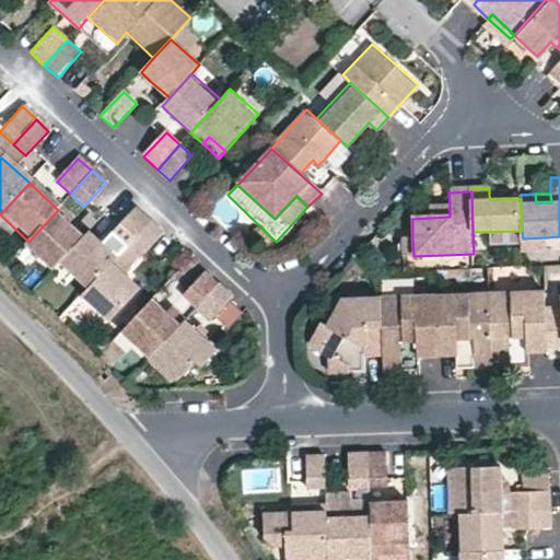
[(429,210),(430,218),(450,217),(450,209),(441,209),(429,210)]
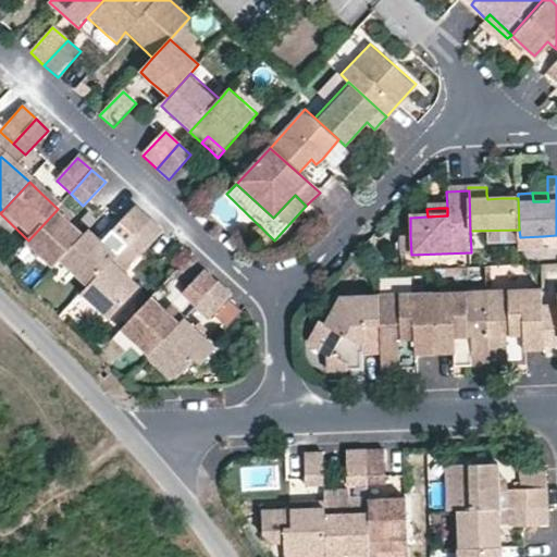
[(58,209),(28,240),(25,244),(52,270),(60,262),(74,247),(59,233),(65,225),(70,220),(58,209)]
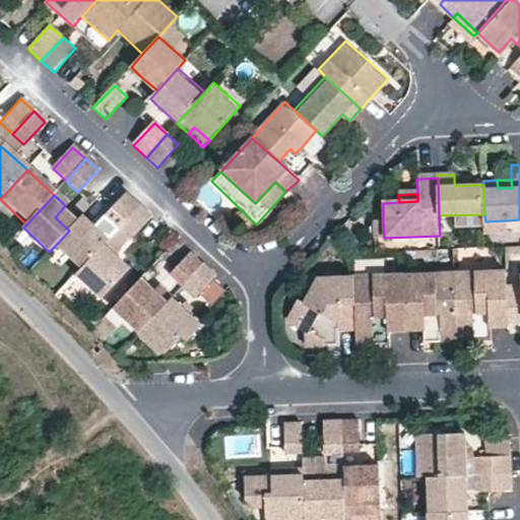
[(105,217),(118,230),(138,207),(125,195),(105,217)]
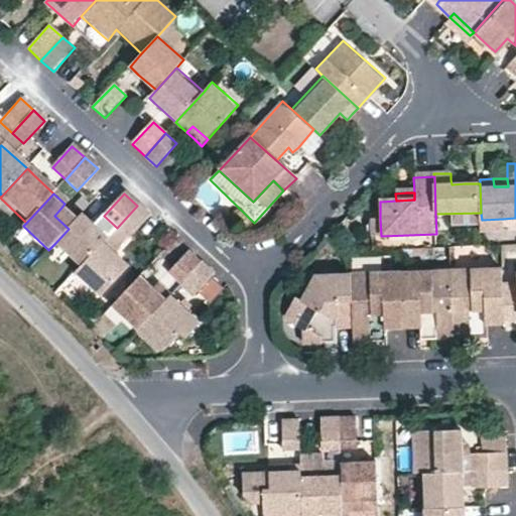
[(137,206),(117,228),(129,240),(150,217),(137,206)]
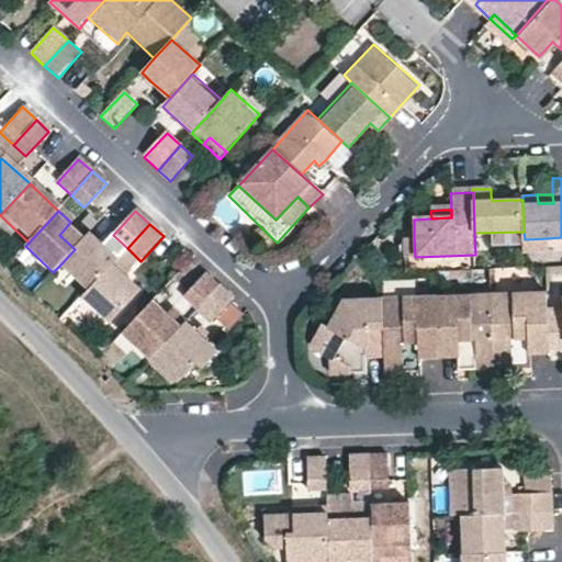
[(71,234),(66,227),(59,235),(75,249),(80,242),(71,234)]
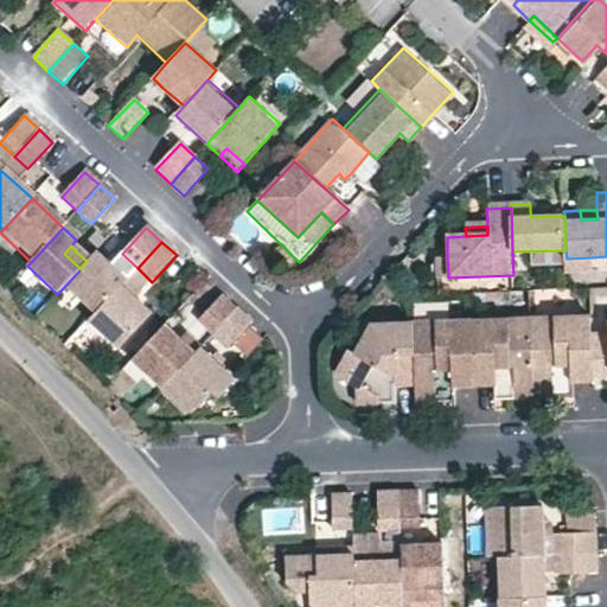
[(95,253),(87,261),(81,269),(65,286),(95,314),(126,282),(103,261),(95,253)]
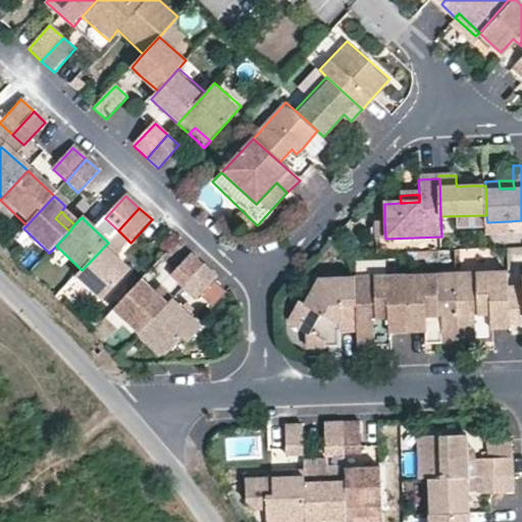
[(385,239),(384,221),(375,221),(375,239),(385,239)]
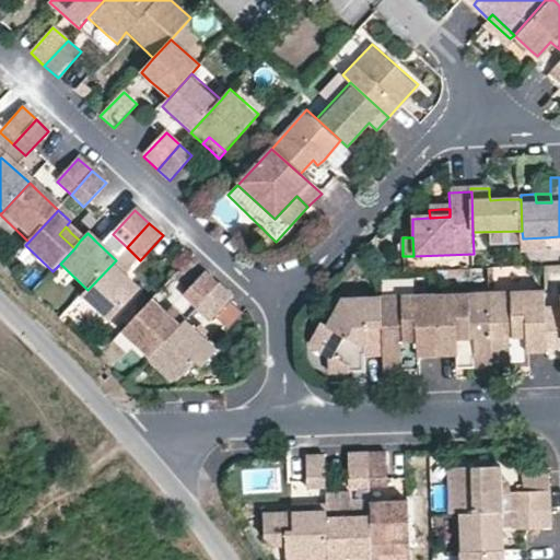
[(546,237),(523,238),(523,249),(547,249),(546,237)]
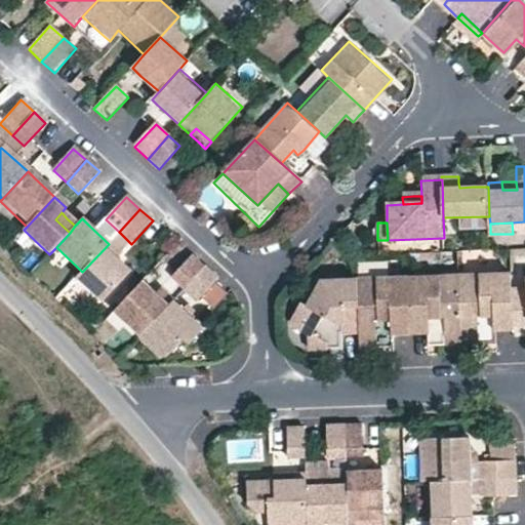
[(109,244),(82,272),(77,278),(103,303),(123,279),(110,268),(116,259),(120,255),(109,244)]
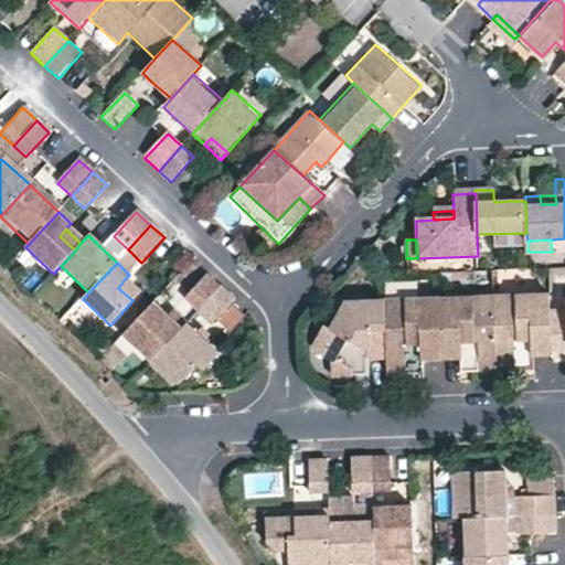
[(185,300),(199,312),(221,289),(208,277),(185,300)]
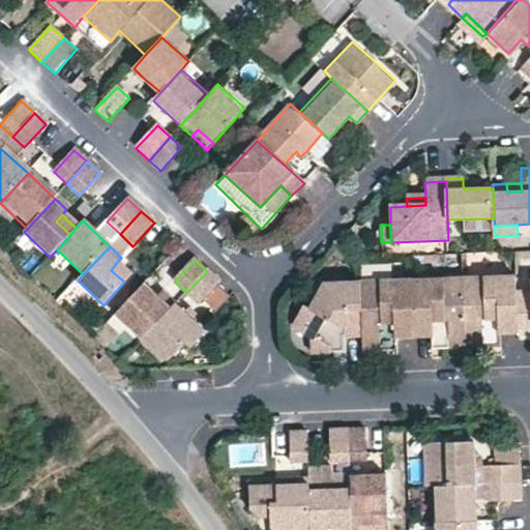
[(123,268),(117,262),(111,270),(124,282),(130,275),(123,268)]
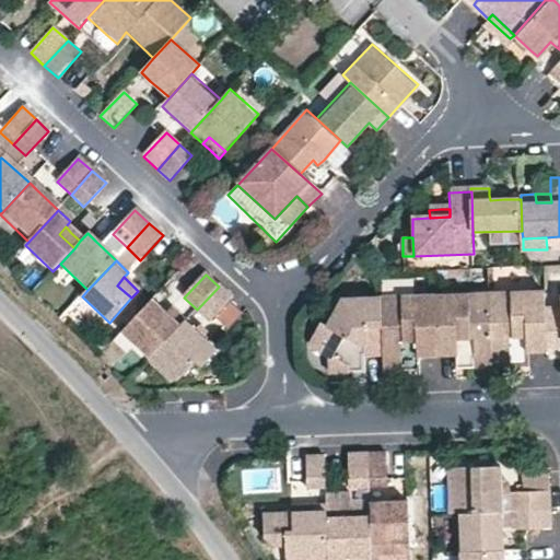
[(197,310),(211,324),(233,300),(219,287),(197,310)]
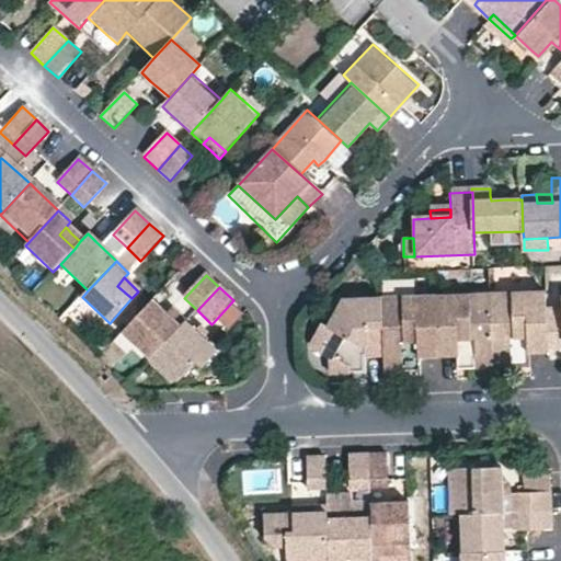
[(560,292),(548,293),(550,351),(560,350),(560,292)]
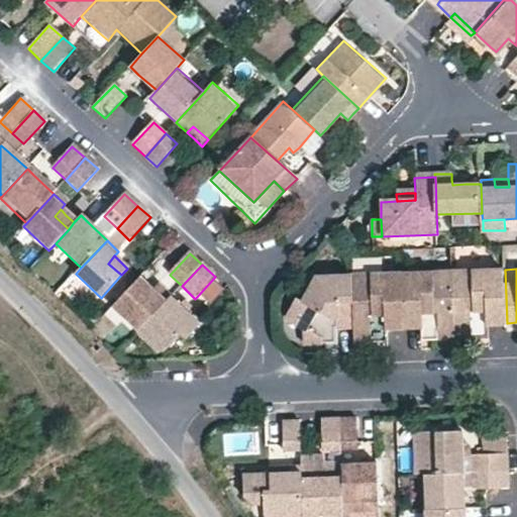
[(505,270),(454,272),(456,334),(481,333),(485,325),(490,325),(507,325),(507,323),(505,270)]
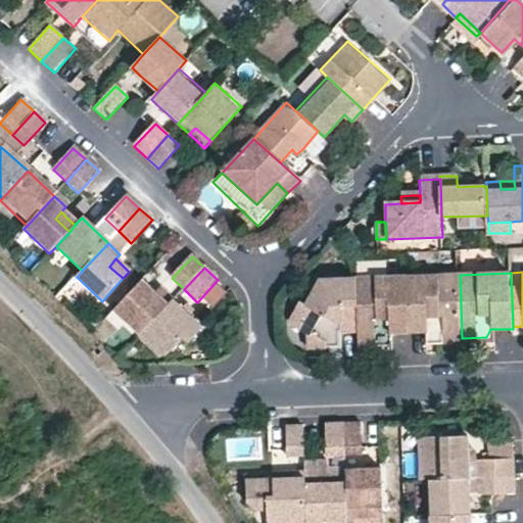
[(460,275),(408,277),(410,332),(428,331),(438,338),(462,338),(460,275)]
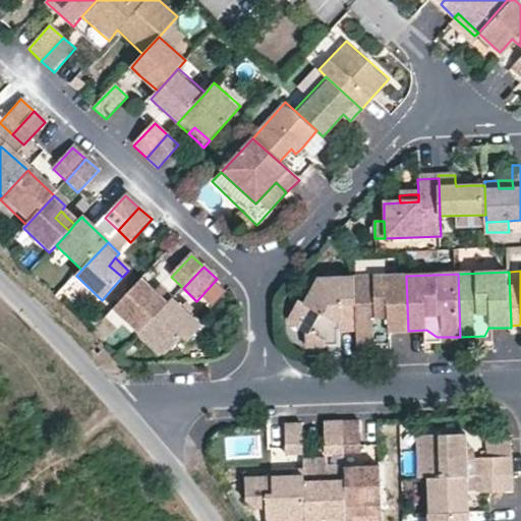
[(408,331),(406,276),(355,278),(357,331),(357,340),(380,339),(391,331),(408,331)]
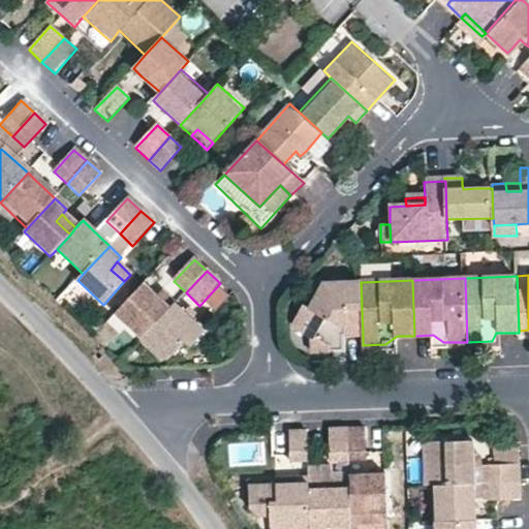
[(363,336),(361,282),(333,283),(314,303),(308,300),(294,313),(296,318),(306,328),(320,340),(336,324),(344,323),(345,336),(363,336)]
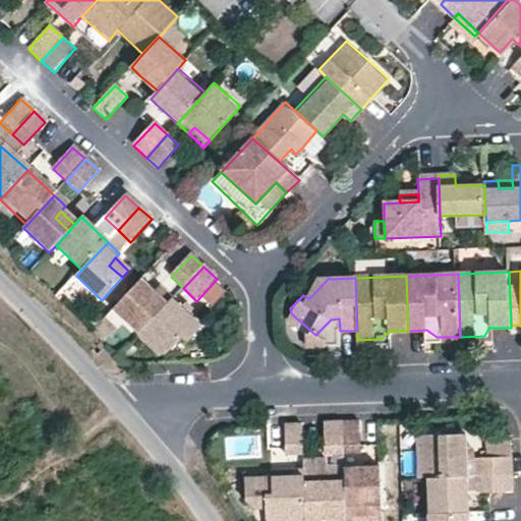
[(135,287),(150,300),(156,293),(140,280),(135,287)]
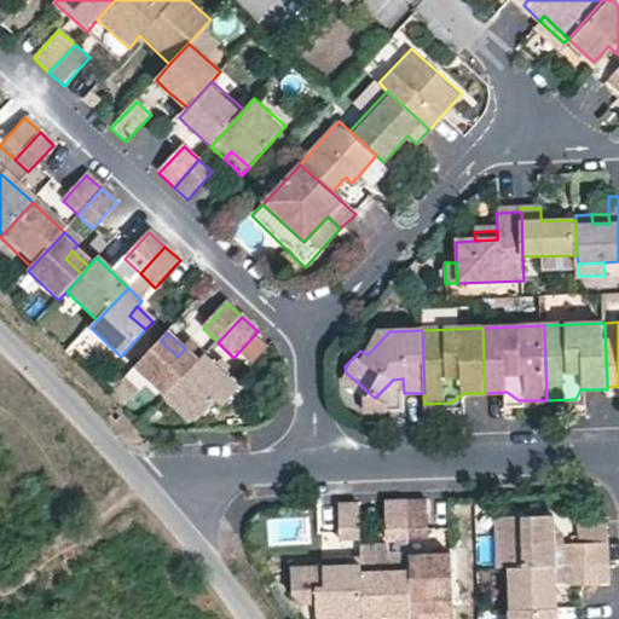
[(197,347),(191,342),(185,348),(178,357),(161,341),(134,369),(151,383),(166,398),(191,371),(206,356),(197,347)]
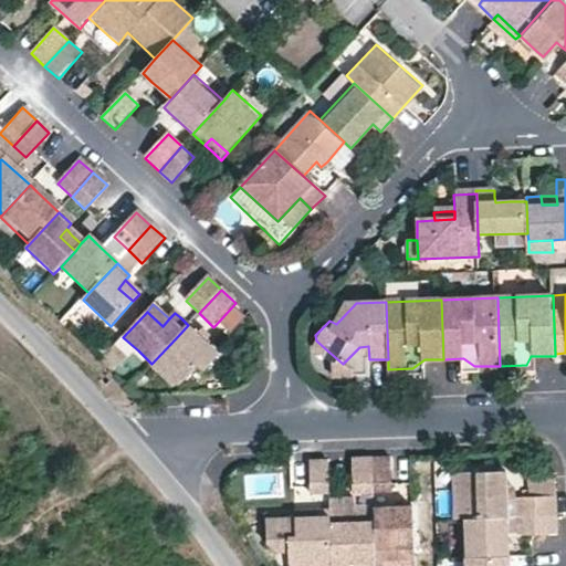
[(209,345),(188,325),(175,339),(152,364),(174,385),(184,385),(201,366),(207,371),(221,356),(209,345)]
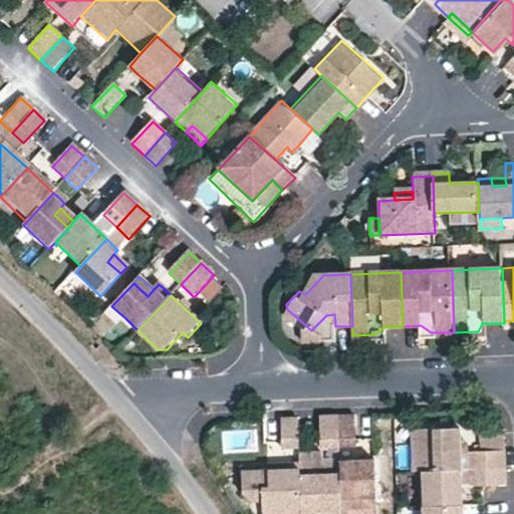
[(311,330),(297,318),(298,346),(332,345),(331,326),(335,326),(334,314),(326,315),(311,330)]
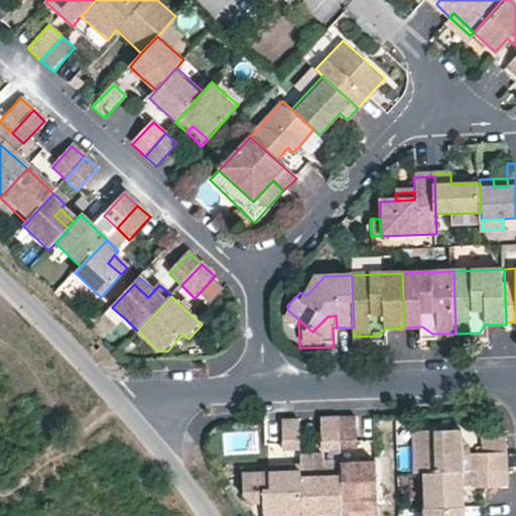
[(480,333),(456,334),(457,339),(490,338),(489,325),(484,325),(480,333)]
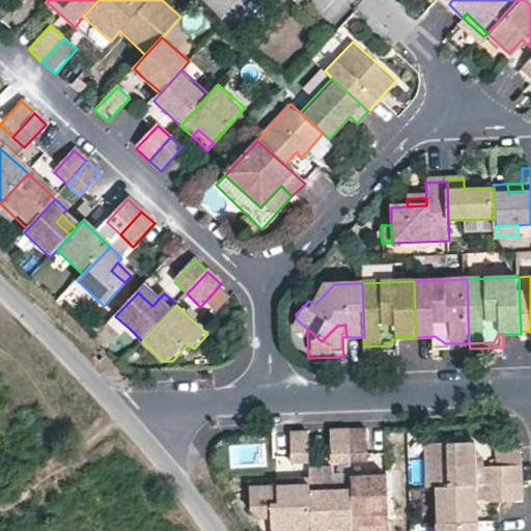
[(435,336),(416,337),(417,351),(470,348),(469,343),(445,343),(435,336)]
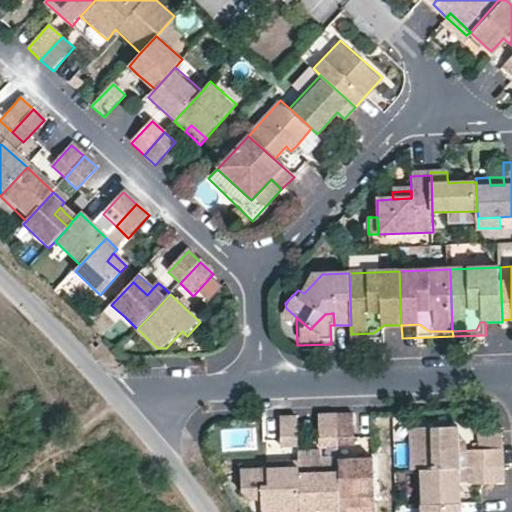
[(402,338),(401,325),(384,325),(373,333),(351,334),(351,340),(402,338)]
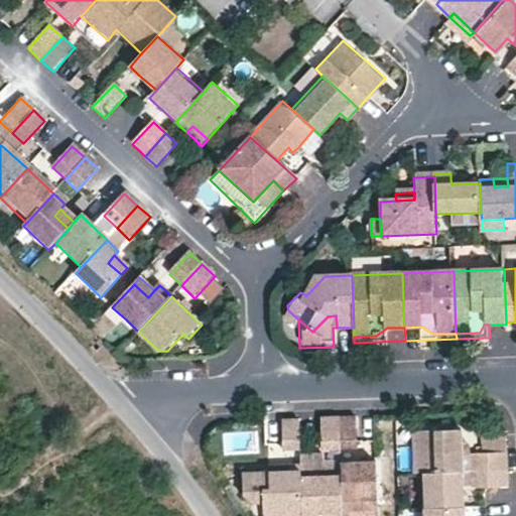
[(462,414),(413,416),(415,475),(424,474),(463,472),(480,472),(510,470),(509,454),(485,455),(463,456),(462,435),(462,414)]
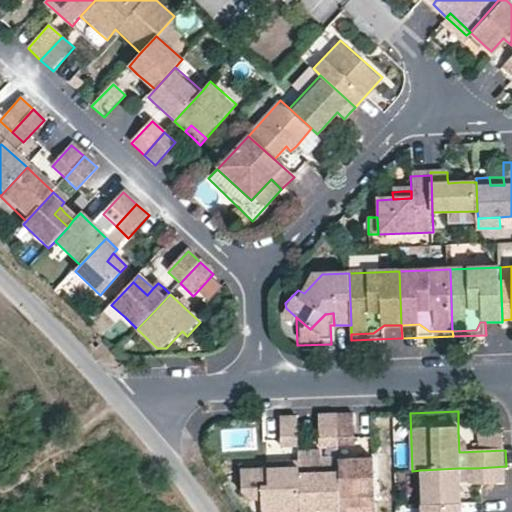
[(338,415),(321,416),(322,447),(339,447),(338,415)]
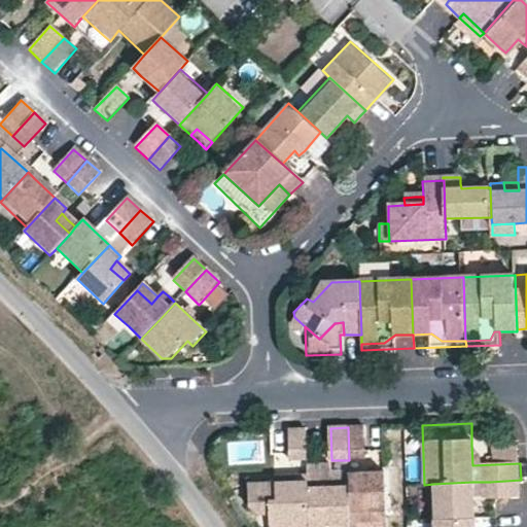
[(364,427),(348,427),(349,460),(366,459),(364,427)]
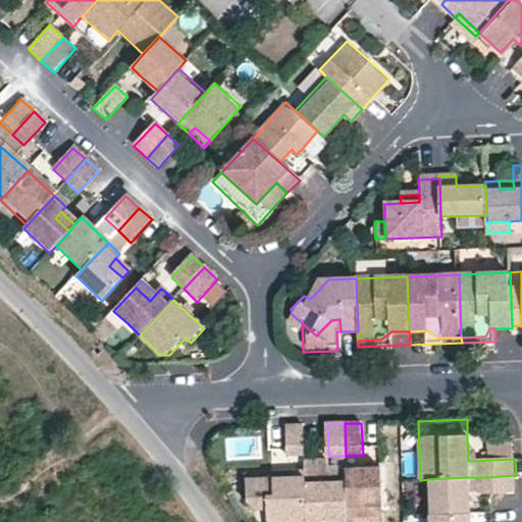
[(304,456),(303,425),(285,426),(285,457),(304,456)]
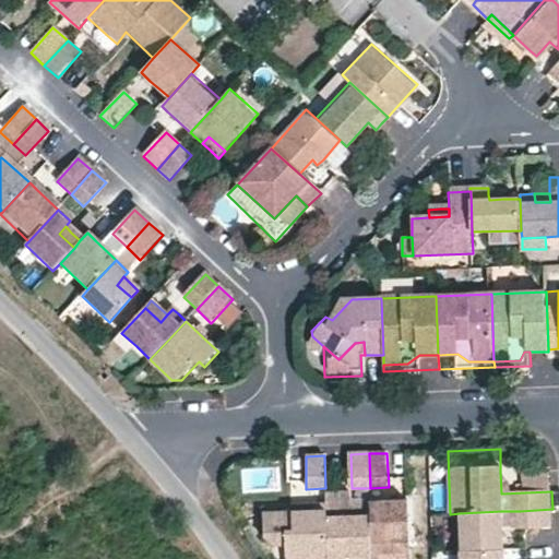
[(549,471),(524,473),(525,492),(551,491),(550,477),(550,473),(549,471)]
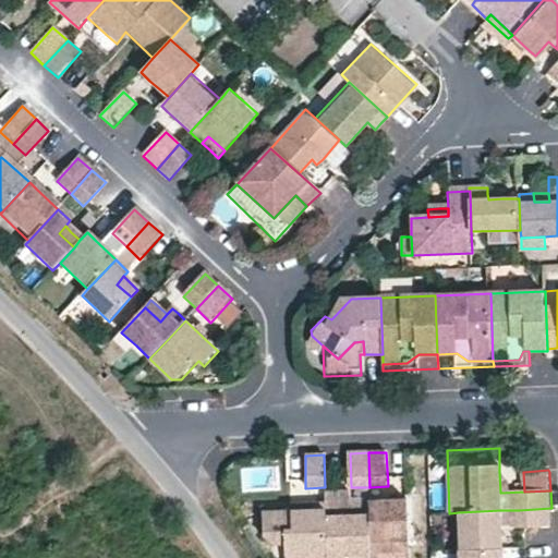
[(408,504),(371,505),(372,546),(409,545),(408,504)]
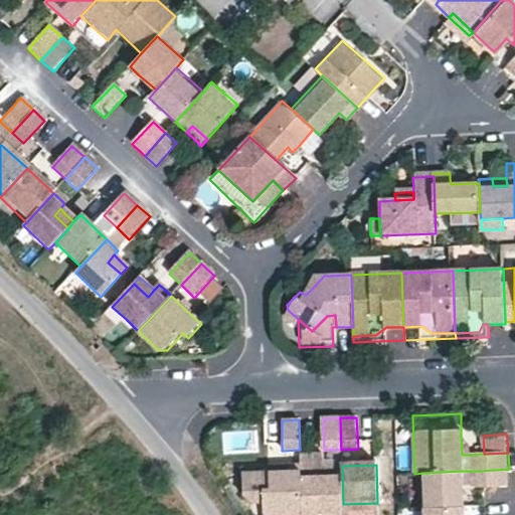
[(343,514),(343,504),(342,466),(301,467),(302,511),(302,514),(343,514)]
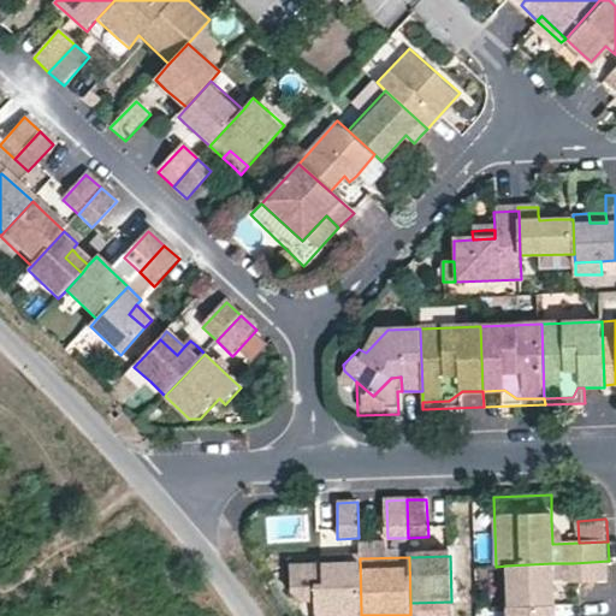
[(361,611),(360,558),(343,558),(343,568),(321,568),(300,568),(288,580),(289,591),(298,602),(315,600),(315,612),(361,611)]
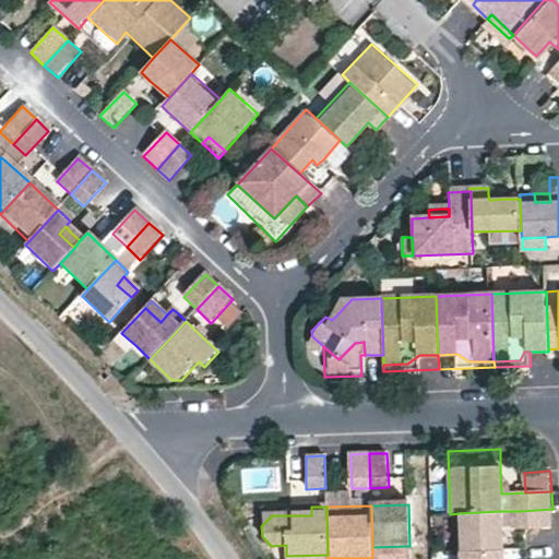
[(501,511),(460,513),(462,552),(503,550),(503,536),(502,528),(521,527),(521,531),(554,528),(552,509),(520,511),(501,511)]
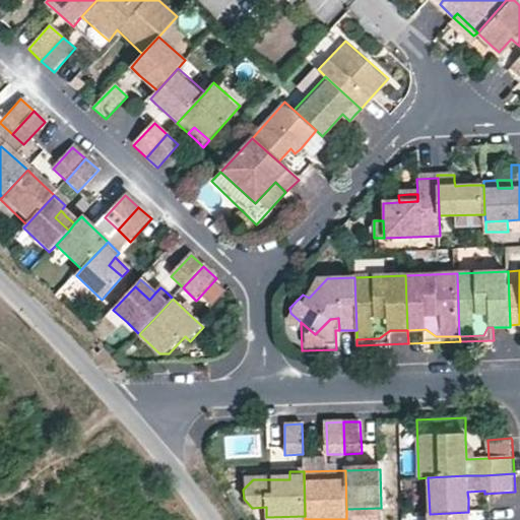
[(243,479),(243,490),(253,479),(243,479)]
